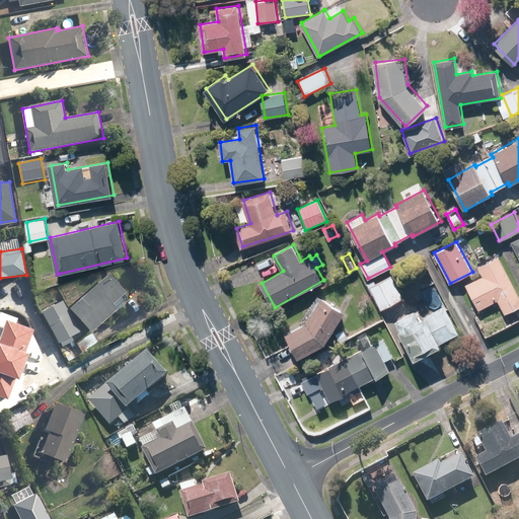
[(518,292),(500,254),(478,266),(484,275),(467,284),(479,309),(498,300),(505,312),(518,304),(518,292)]
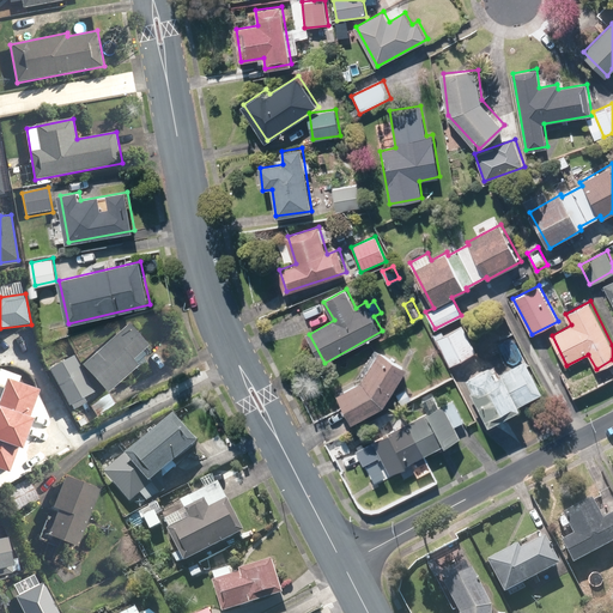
[(150,346),(128,323),(84,365),(109,393),(139,364),(135,360),(150,346)]
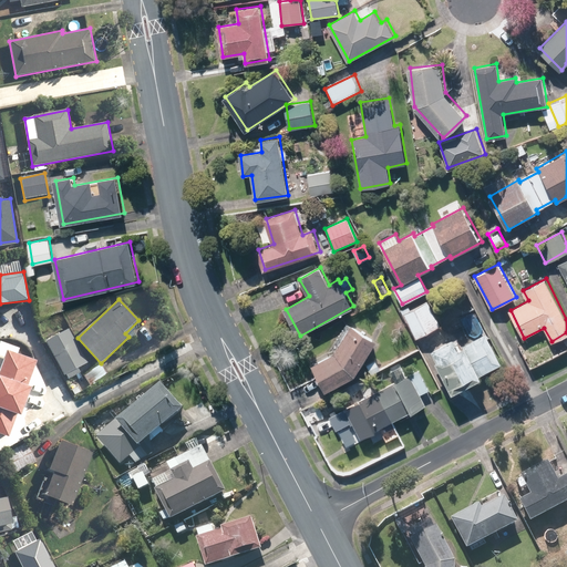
[(429,302),(404,315),(418,338),(441,326),(429,302)]
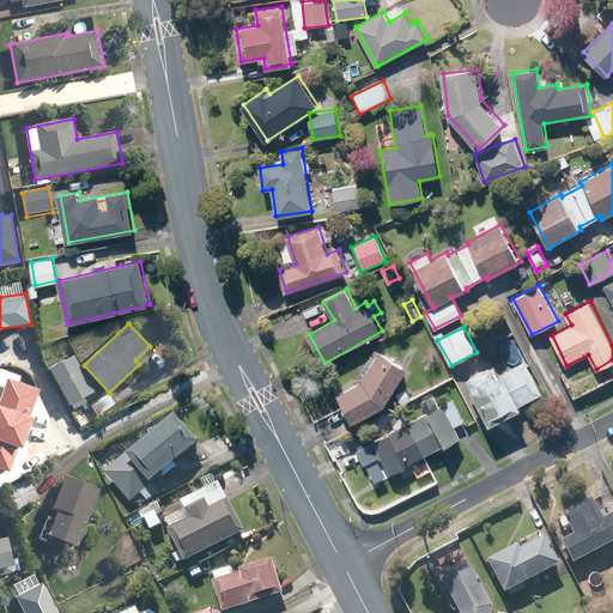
[(359,381),(339,392),(354,420),(387,402),(386,401),(408,366),(381,349),(359,381)]
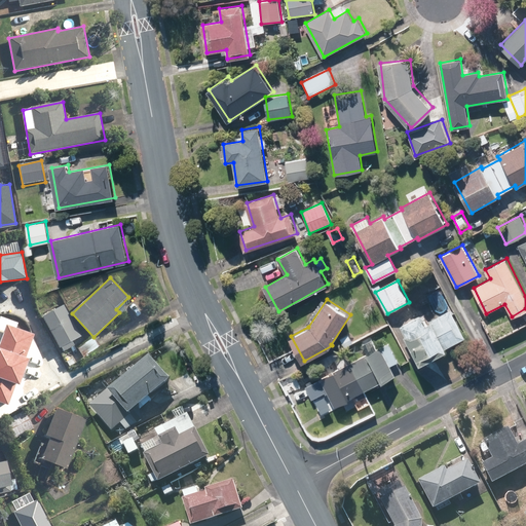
[(63,304),(42,316),(61,348),(81,336),(63,304)]
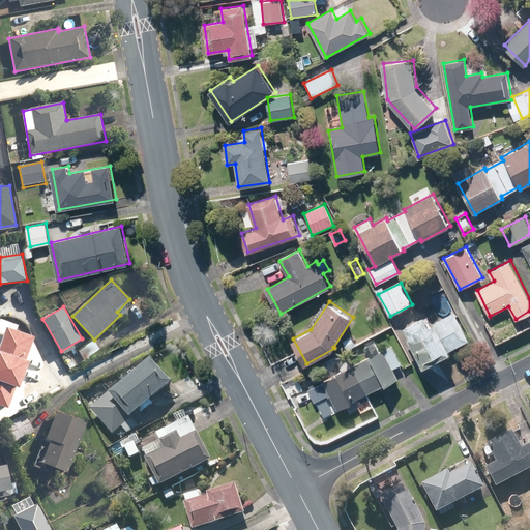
[(410,335),(408,336),(424,366),(451,351),(450,349),(469,339),(452,311),(431,323),(425,314),(405,325),(410,335)]
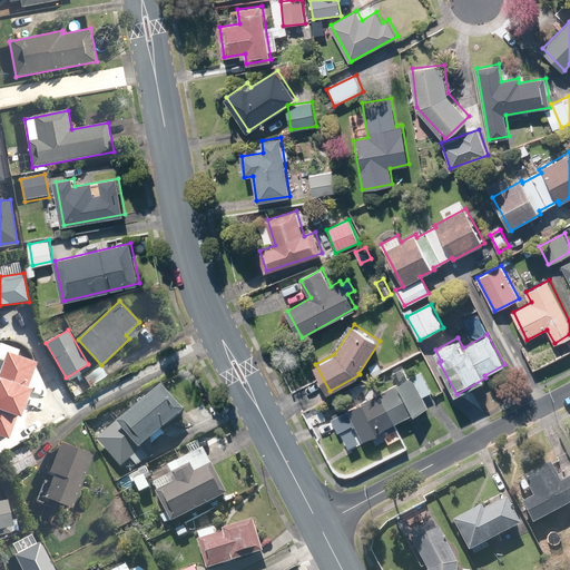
[(0,359),(5,361),(0,373),(0,435),(9,439),(18,415),(22,418),(32,390),(29,387),(38,362),(18,355),(19,350),(1,343),(0,344),(0,359)]
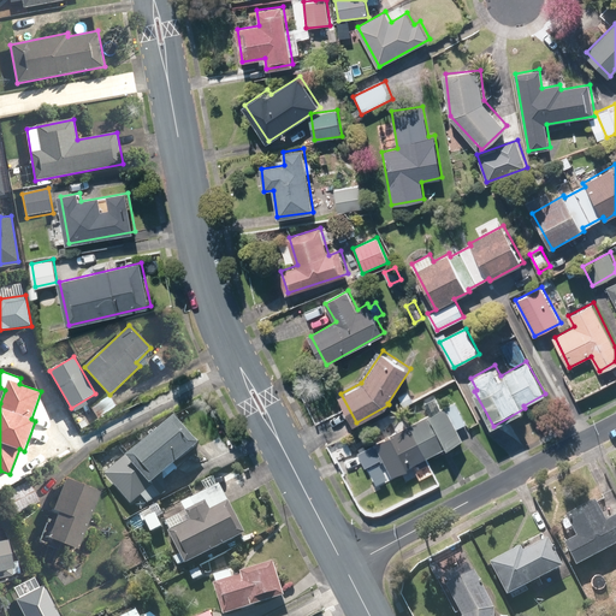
[(108,395),(92,409),(100,419),(117,404),(108,395)]
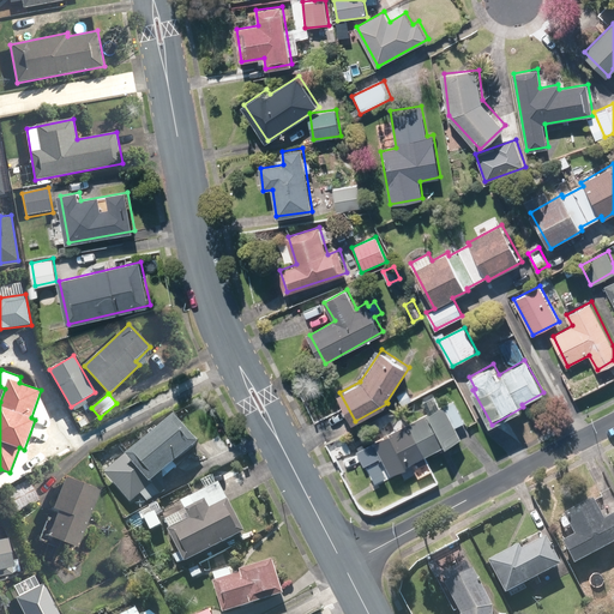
[(375,444),(359,452),(365,464),(381,456),(391,474),(461,437),(456,426),(464,421),(453,399),(440,405),(435,396),(425,401),(431,411),(373,441),(375,444)]
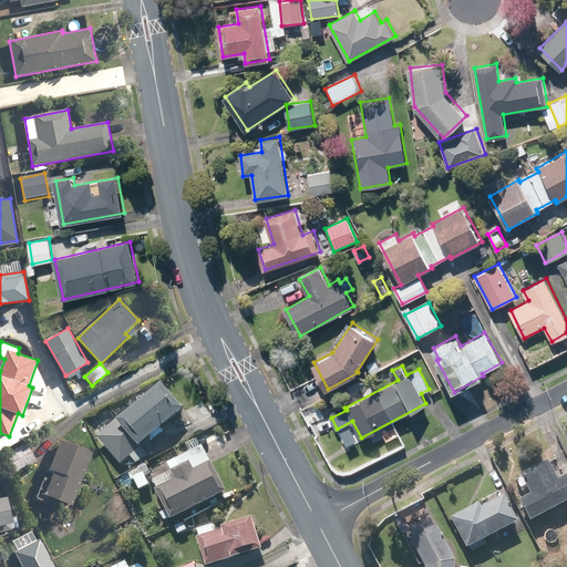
[(185,409),(161,383),(119,422),(117,420),(98,437),(123,465),(185,409)]
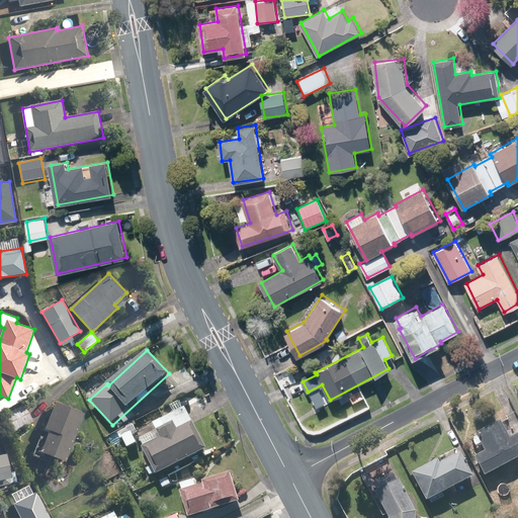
[(56,403),(39,451),(68,461),(85,413),(56,403)]
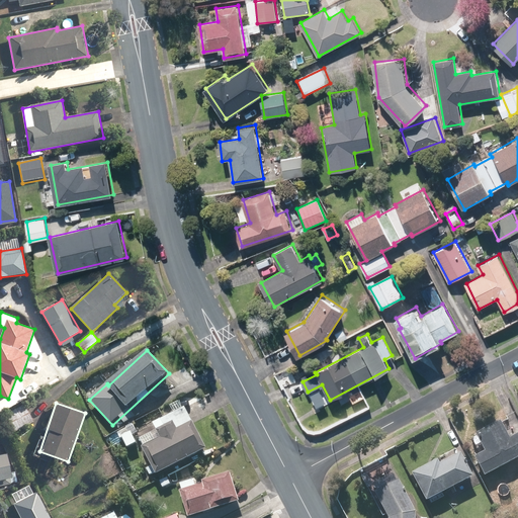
[(140,440),(152,464),(146,467),(150,477),(157,472),(158,475),(207,449),(185,407),(156,422),(160,429),(140,440)]
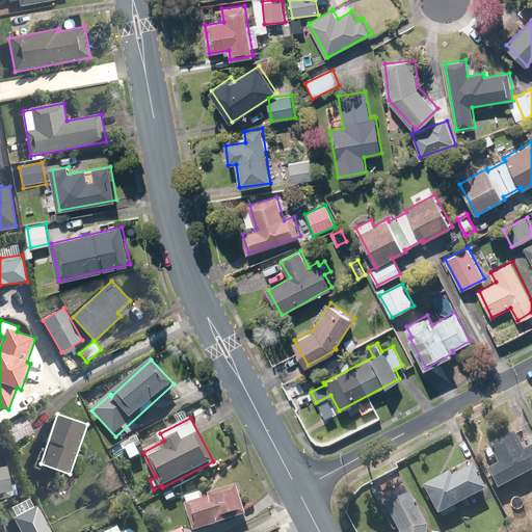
[(488,446),(499,464),(487,470),(498,489),(531,471),(531,446),(525,451),(514,431),(488,446)]
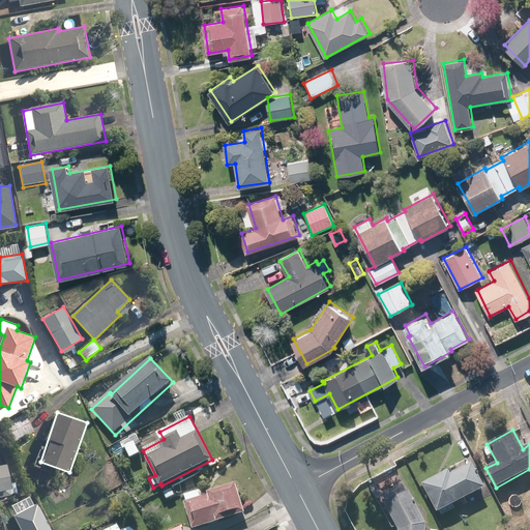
[(124,447),(126,446),(133,458),(141,453),(137,446),(142,444),(137,434),(135,435),(124,439),(121,441),(124,447)]
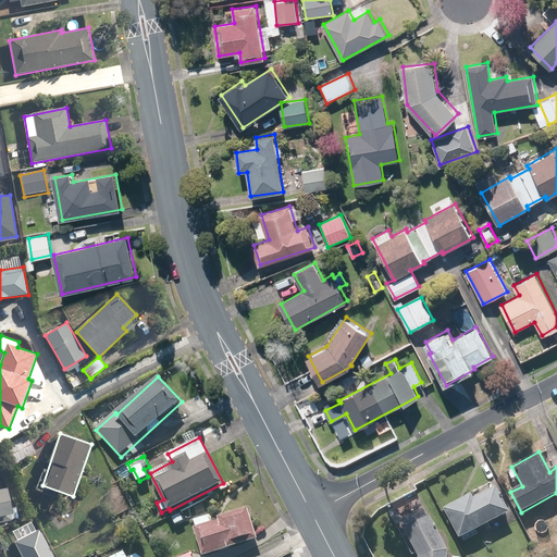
[(473,499),(471,495),(444,509),(461,543),(479,533),(477,531),(509,514),(496,487),(473,499)]
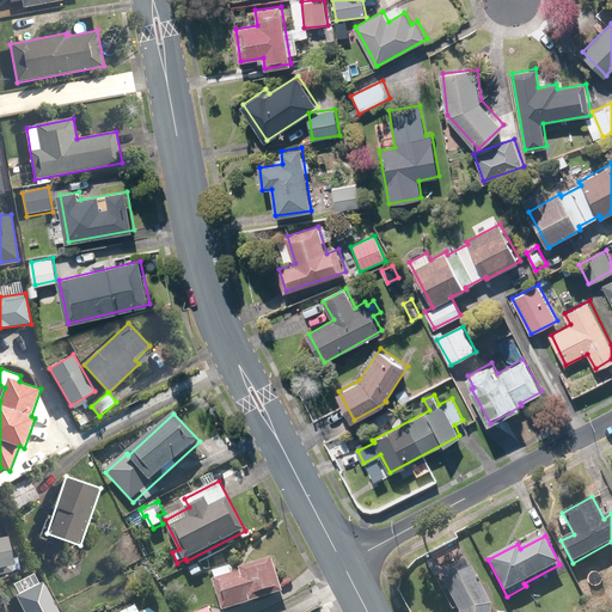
[(0,575),(20,571),(18,557),(14,557),(10,537),(0,538),(0,575)]
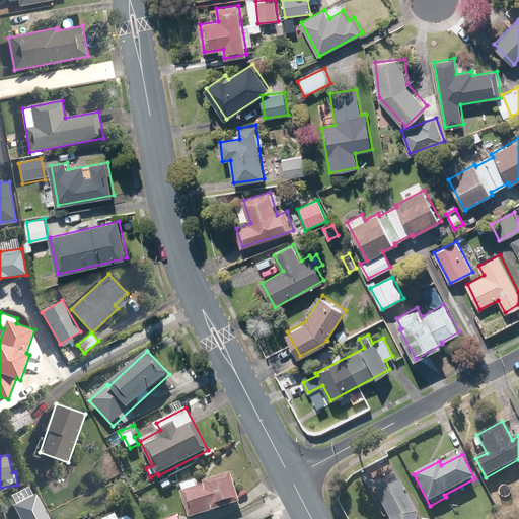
[(179,485),(180,489),(189,518),(241,503),(232,473),(203,482),(204,485),(196,487),(195,480),(179,485)]
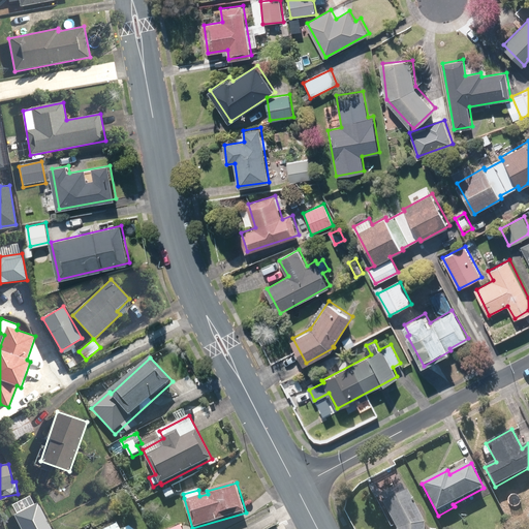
[(409,491),(384,504),(397,528),(425,528),(426,523),(409,491)]
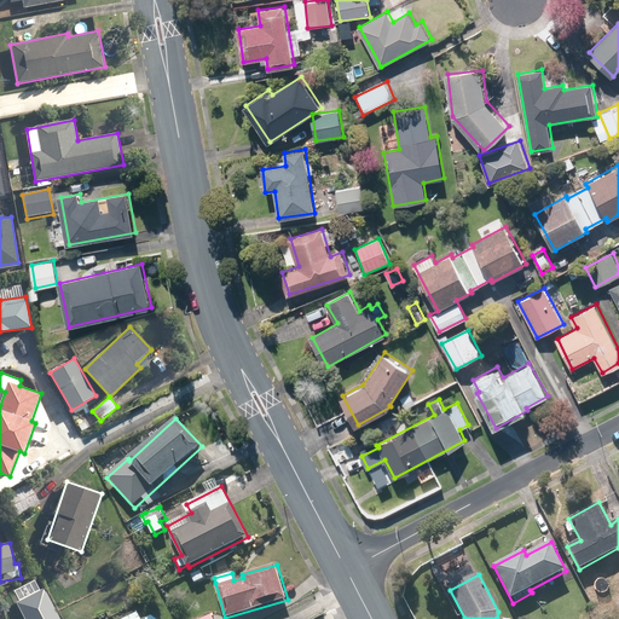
[(24,618),(59,618),(44,589),(17,603),(24,618)]
